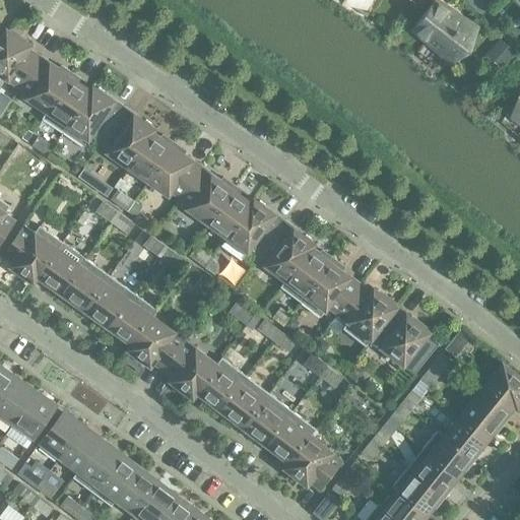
[(467,0),(466,2),(481,15),(495,0),(467,0)]
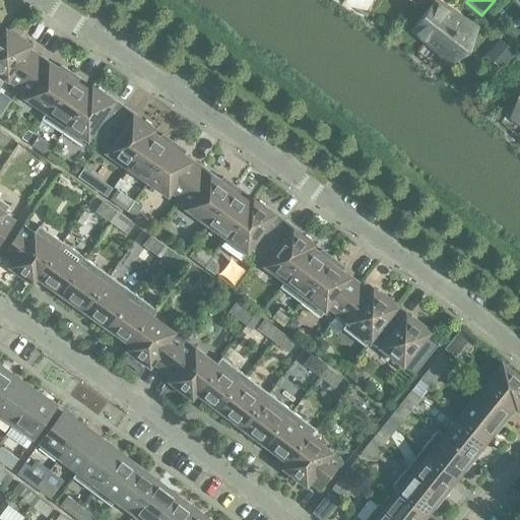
[(448,8),(447,10),(436,2),(415,28),(451,56),(449,58),(451,60),(475,28),(448,8)]
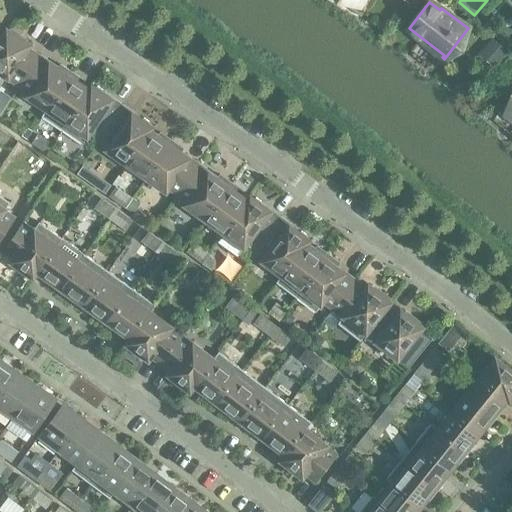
[(474,16),(484,25),(493,15),(483,6),(474,16)]
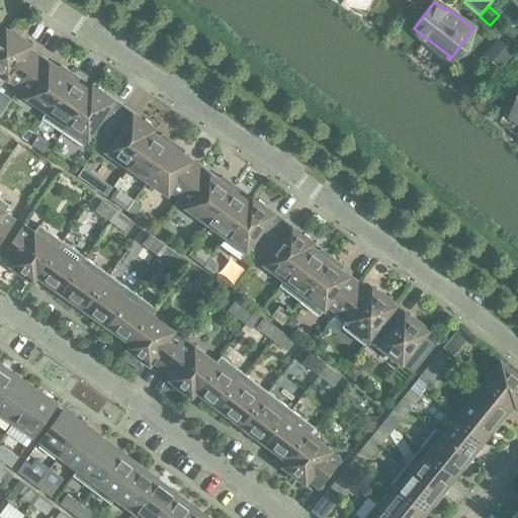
[(8,29),(6,28),(4,32),(0,38),(0,74),(19,86),(39,56),(28,49),(31,45),(20,37),(20,34),(11,28),(8,29)]
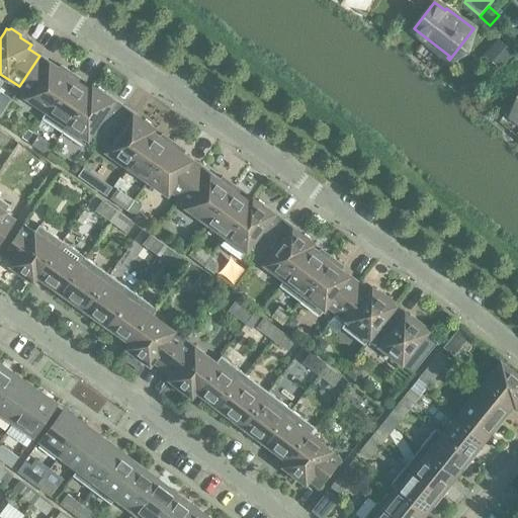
[(514,53),(498,37),(483,55),(500,70),(514,53)]
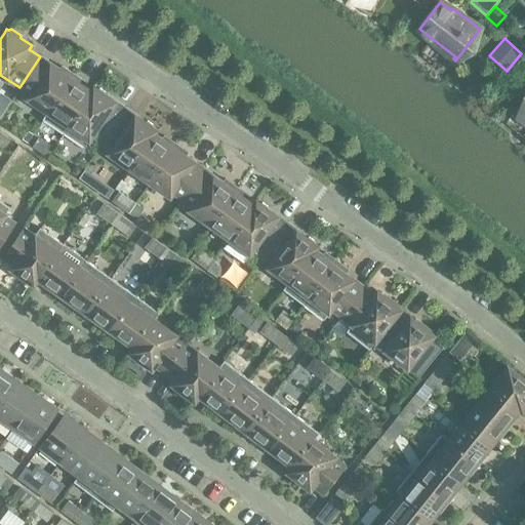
[(59,70),(40,56),(19,87),(30,94),(27,98),(47,112),(42,119),(44,120),(75,74),(62,66),(59,70)]
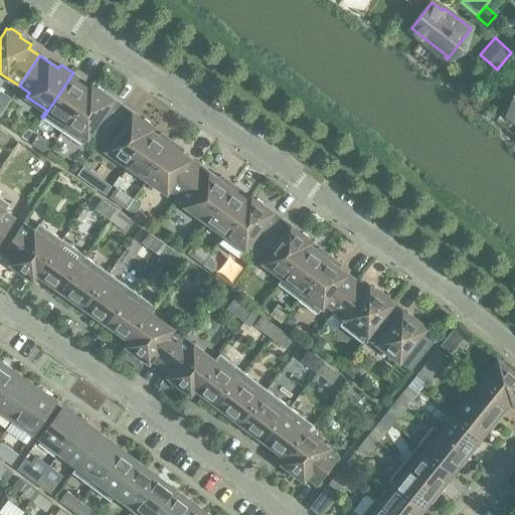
[(84,79),(73,72),(43,118),(62,131),(93,86),(92,84),(90,89),(81,83),(84,79)]
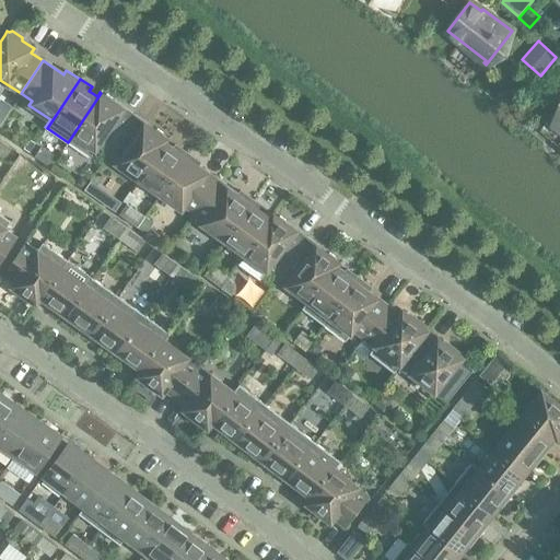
[(103,94),(101,93),(68,142),(90,158),(98,146),(108,152),(130,119),(120,113),(124,108),(113,102),(114,98),(106,93),(103,94)]
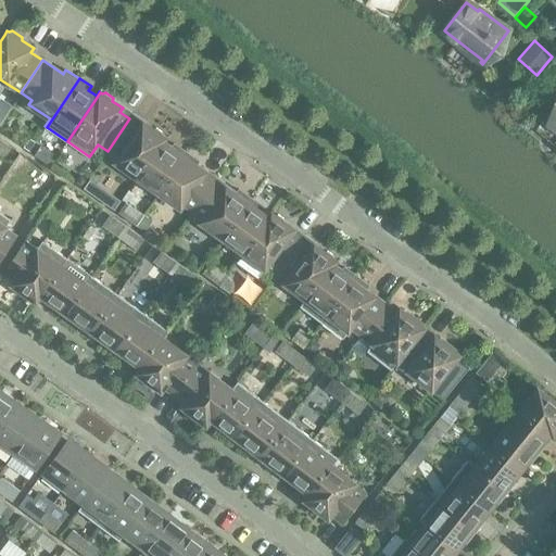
[(140,126),(129,118),(108,151),(117,158),(114,162),(137,178),(165,137),(163,135),(163,133),(155,127),(153,128),(143,122),(140,126)]
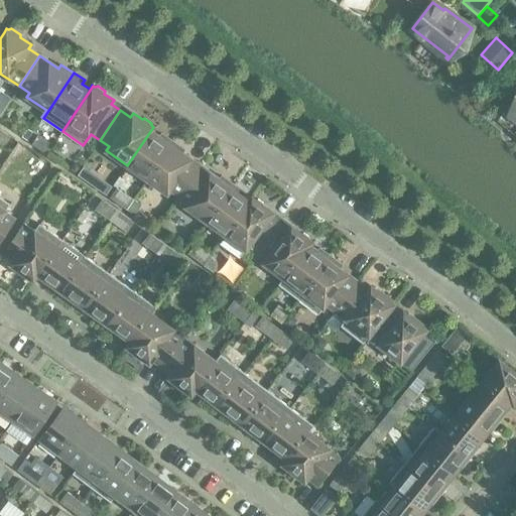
[(154,127),(153,127),(127,165),(147,179),(173,141),(161,133),(158,137),(151,131),(154,127)]
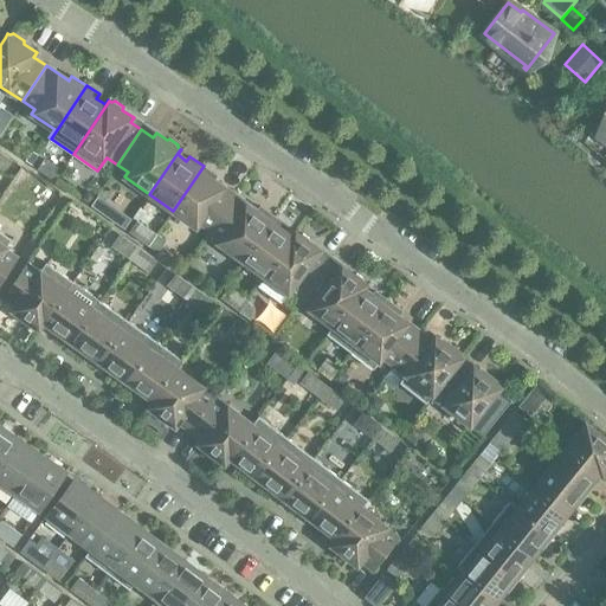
[(63,169),(52,161),(44,173),(56,180),(63,169)]
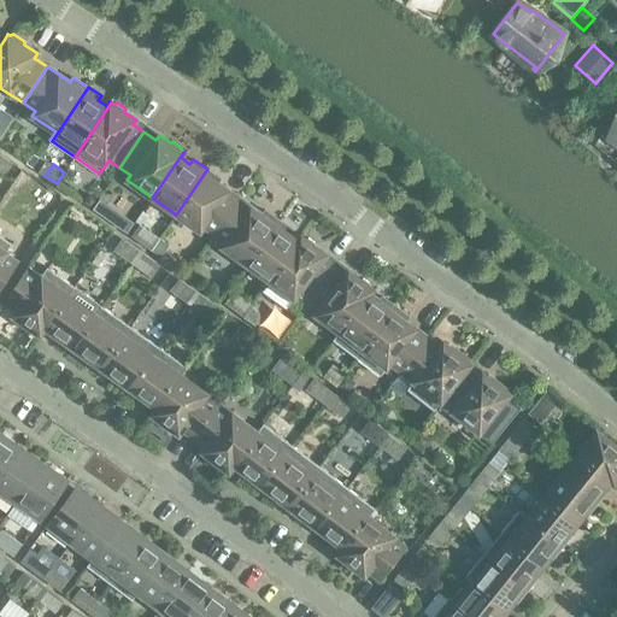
[(221,178),(207,169),(176,215),(200,230),(204,227),(213,234),(239,198),(218,183),(221,178)]
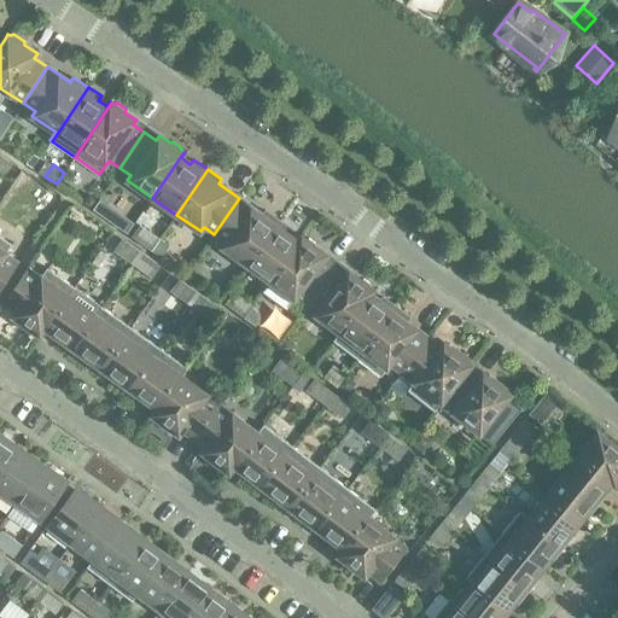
[(262,215),(239,198),(214,234),(226,242),(222,246),(248,264),(280,220),(266,210),(262,215)]
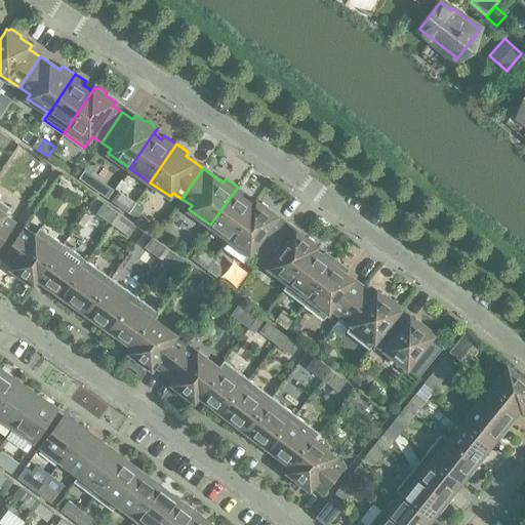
[(248,195),(238,187),(210,225),(230,239),(256,201),(253,204),(246,199),(248,195)]
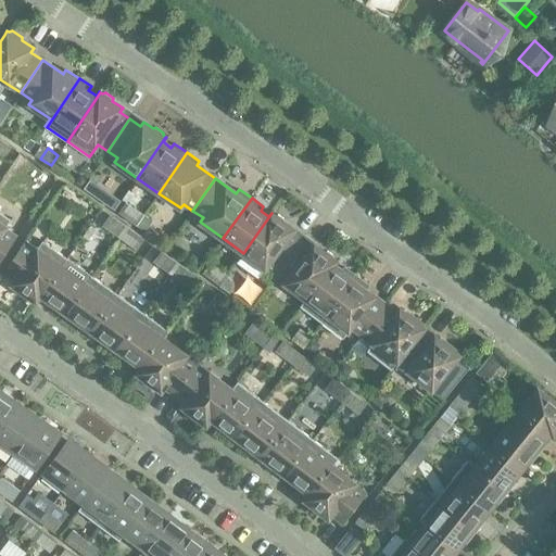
[(136,225),(143,214),(128,204),(121,214),(136,225)]
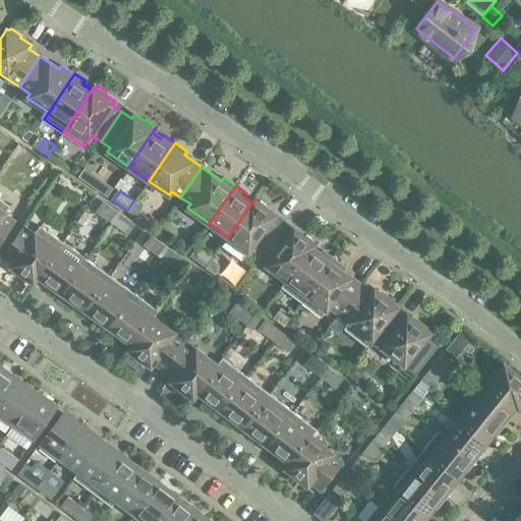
[(0,242),(14,221),(4,214),(10,206),(0,198),(0,242)]
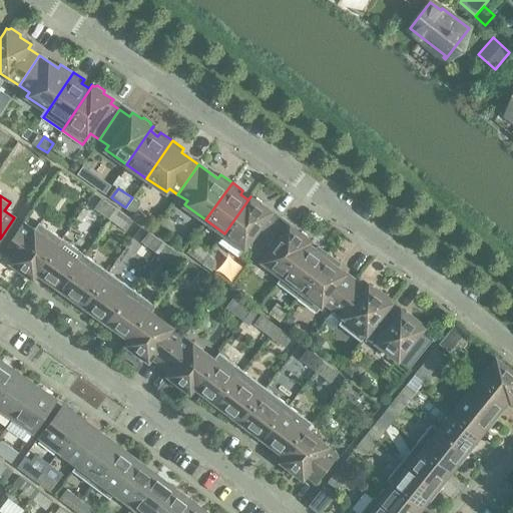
[(253,197),(250,196),(224,233),(218,241),(237,257),(247,244),(255,250),(278,221),(269,215),(272,211),(263,204),(263,201),(255,196),(253,197)]
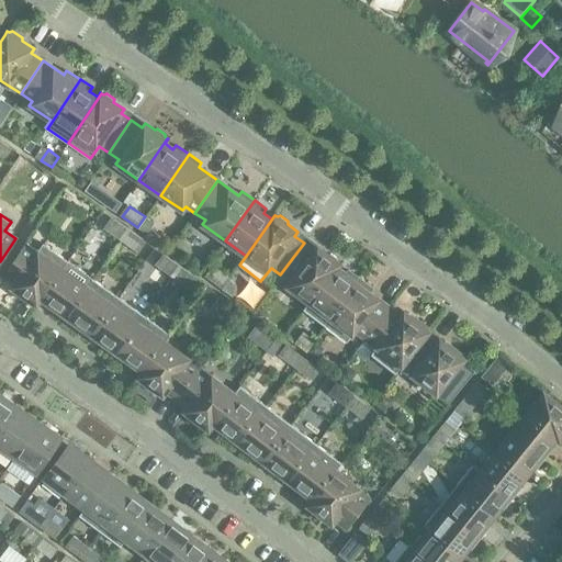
[(121,239),(128,229),(113,218),(107,229),(121,239)]
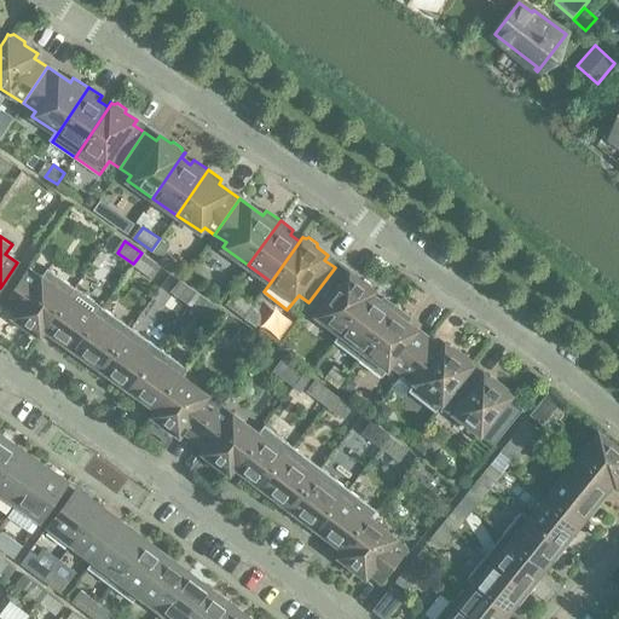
[(157,264),(142,253),(133,264),(149,276),(157,264)]
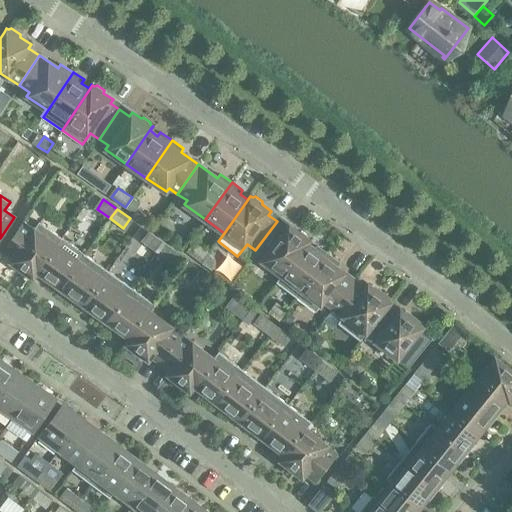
[(33,278),(37,272),(37,271),(61,237),(39,221),(33,230),(23,222),(3,250),(13,257),(10,261),(20,268),(20,271),(28,277),(31,276),(33,278)]
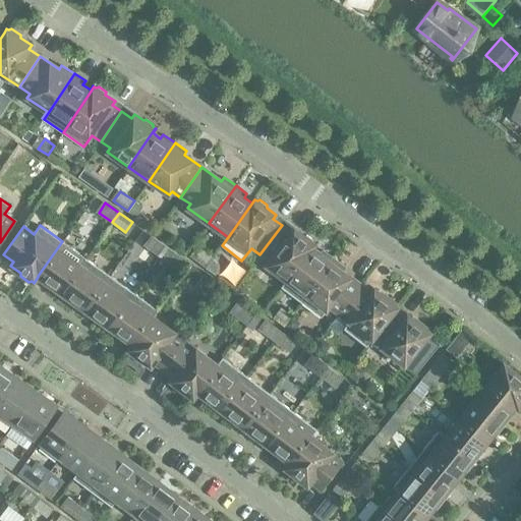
[(291,232),(282,225),(259,254),(269,262),(266,266),(286,280),(281,287),(282,288),(314,244),(312,242),(312,239),(306,234),(303,235),(294,228),(291,232)]
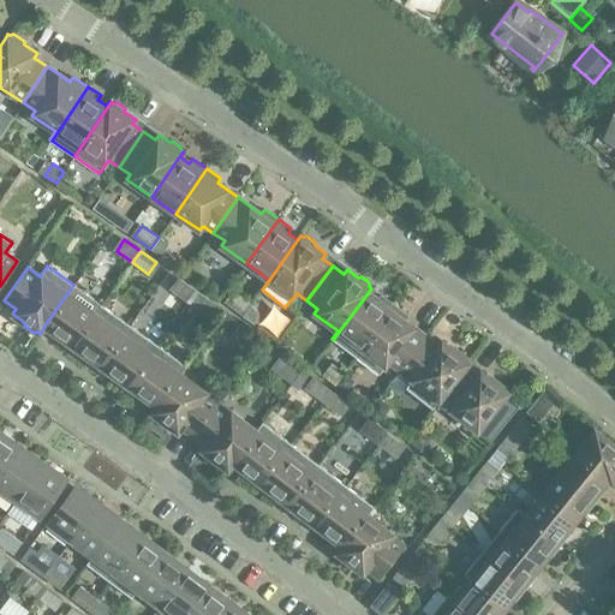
[(180,280),(172,291),(189,303),(197,291),(180,280)]
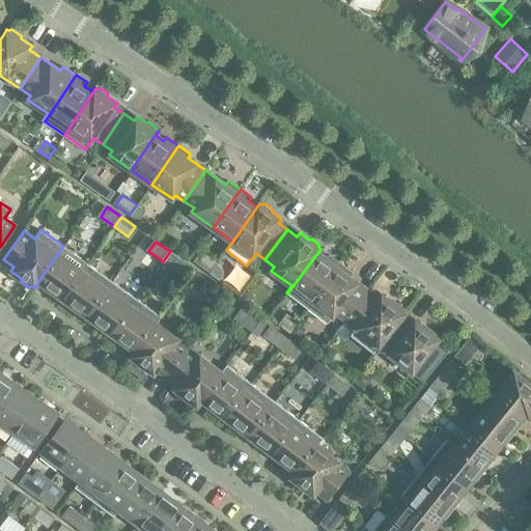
[(61,301),(88,263),(63,246),(38,281),(38,282),(47,287),(46,289),(61,301)]
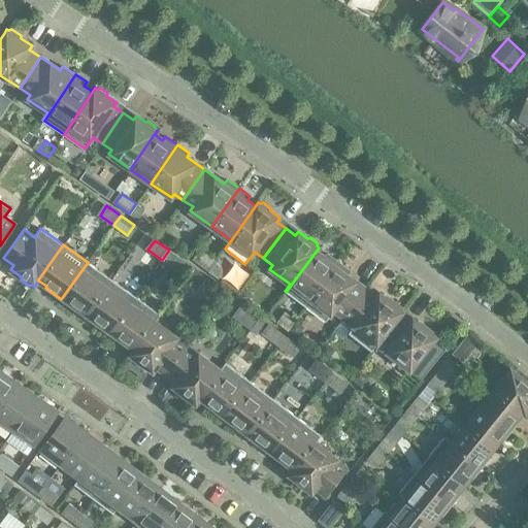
[(320,248),(319,248),(286,292),(305,307),(339,262),(327,253),(324,257),(317,251),(320,248)]
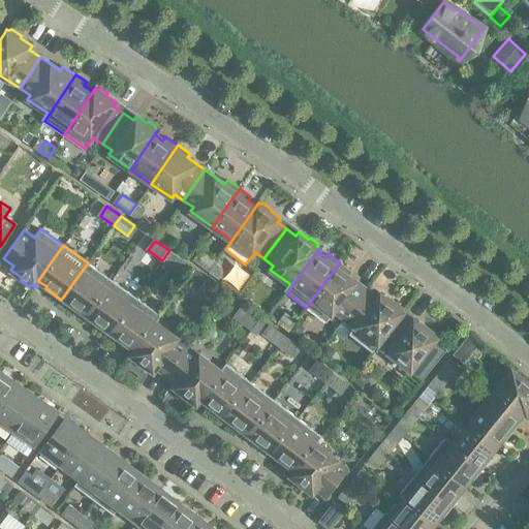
[(183,260),(169,250),(162,260),(176,270),(183,260)]
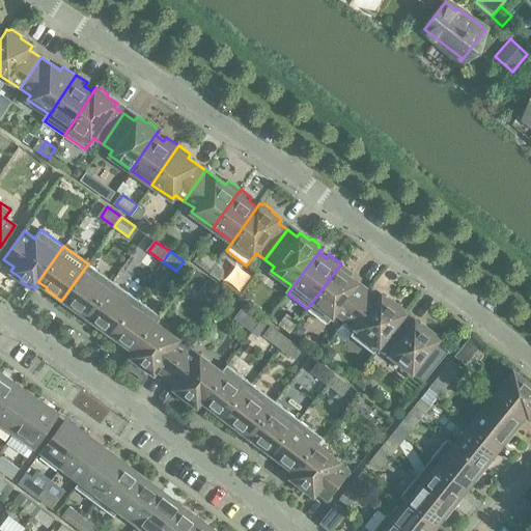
[(210,272),(217,262),(203,252),(196,262),(210,272)]
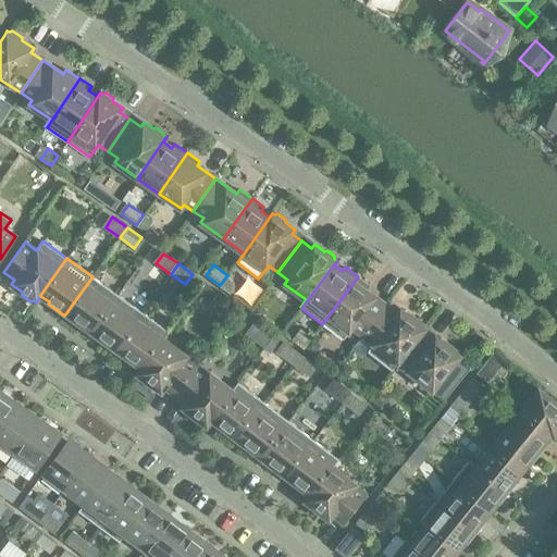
[(93,276),(64,316),(81,327),(82,325),(90,332),(118,294),(93,276)]
